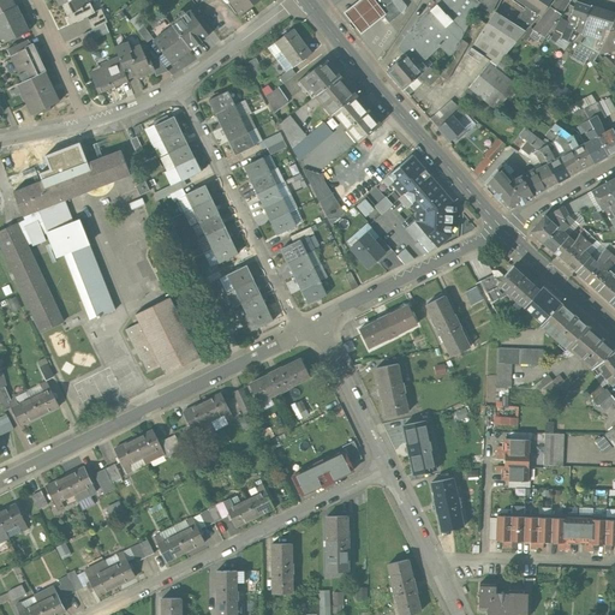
[(0,0),(0,13),(17,6),(13,0),(0,0)]
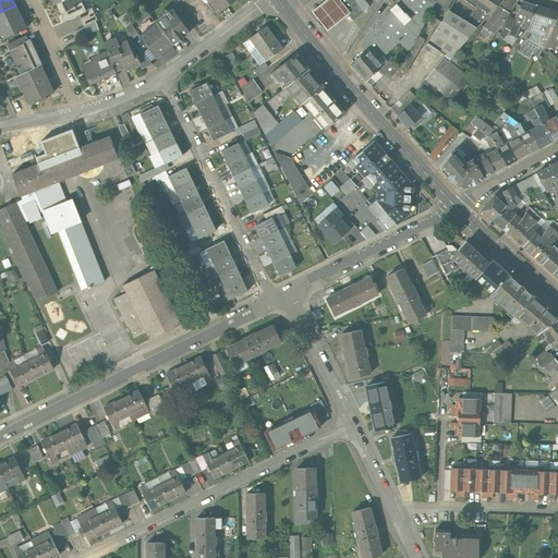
[(81,0),(65,0),(58,4),(63,17),(62,19),(61,19),(61,20),(61,21),(62,22),(63,23),(70,20),(74,19),(74,17),(77,16),(84,13),(84,12),(80,5),(83,3),(81,0)]
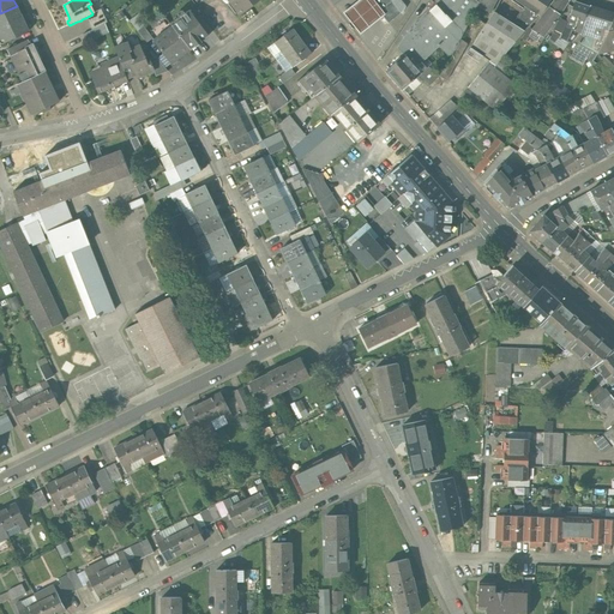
[(228,0),(240,14),(260,0),(228,0)]
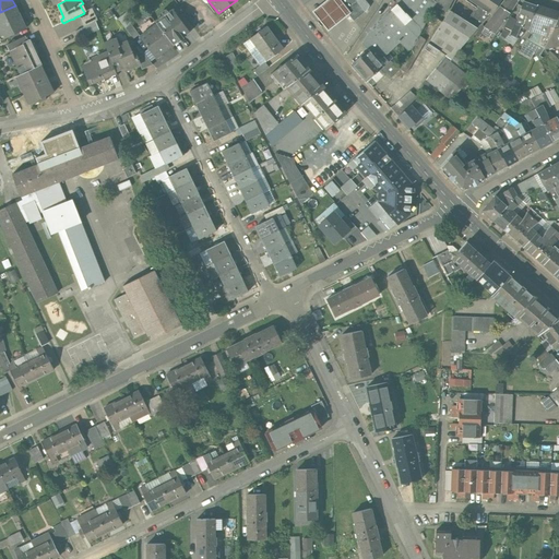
[(341,0),(337,2),(353,21),(367,10),(368,7),(363,0),(341,0)]
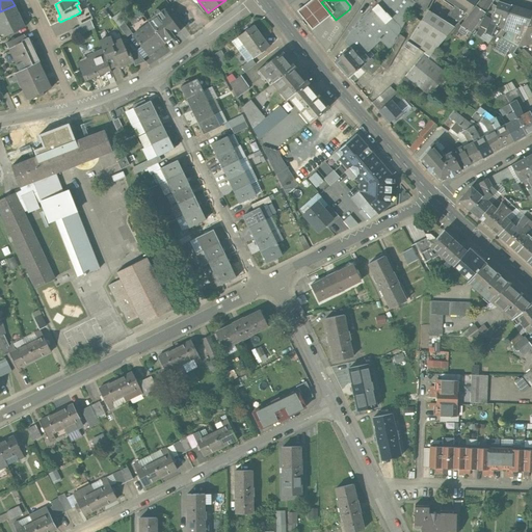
[(430,0),(416,0),(416,3),(426,8),(430,0)]
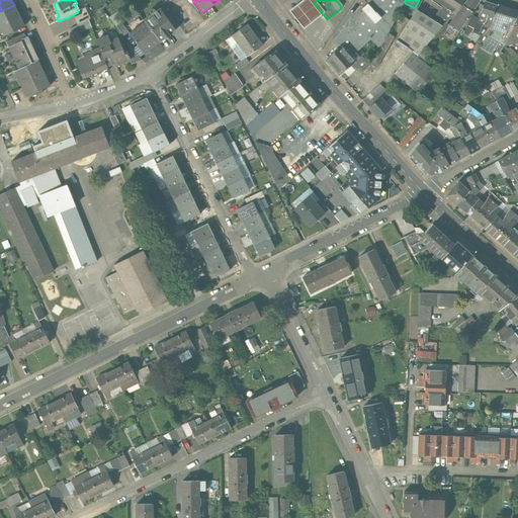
[(434,0),(443,6),(454,13),(465,0),(434,0)]
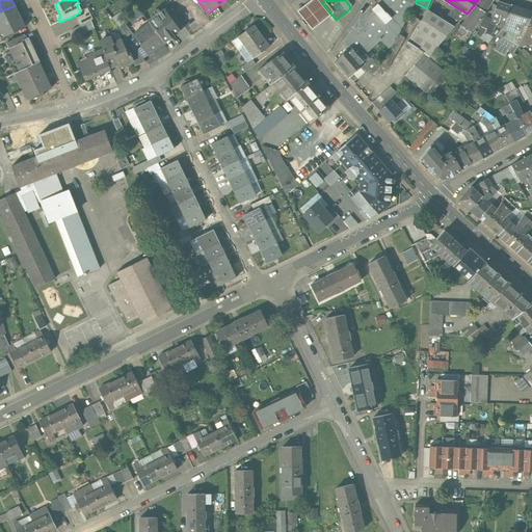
[(491,0),(480,0),(461,27),(468,31),(470,32),(481,19),(484,14),(493,1),(491,0)]
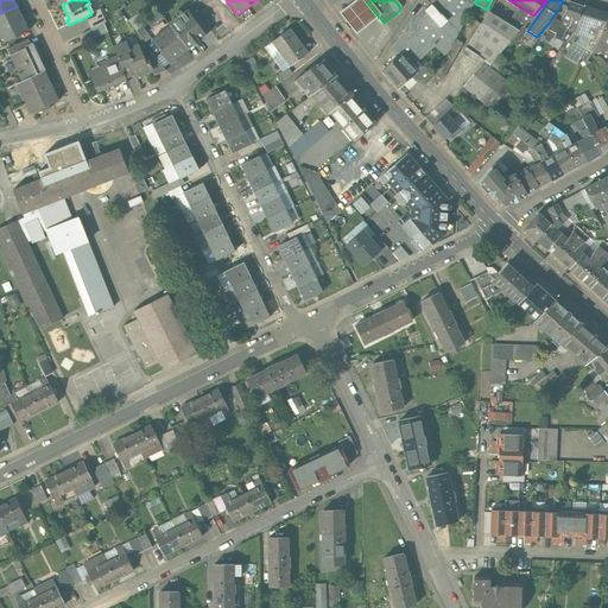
[(584,8),(569,4),(564,14),(574,18),(569,31),(576,35),(584,8)]
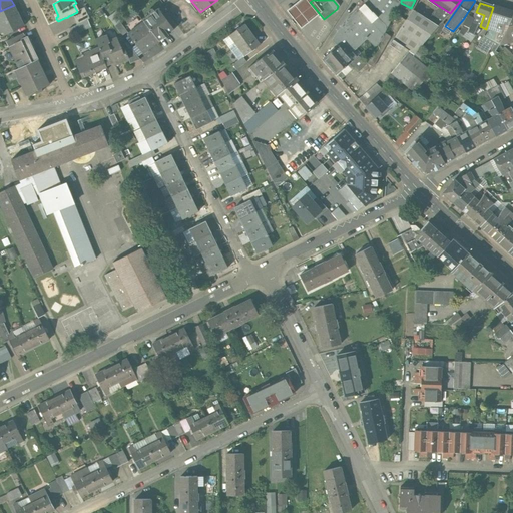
[(14,5),(0,11),(0,29),(2,34),(4,32),(6,36),(24,27),(20,18),(21,18),(19,13),(18,14),(14,5)]
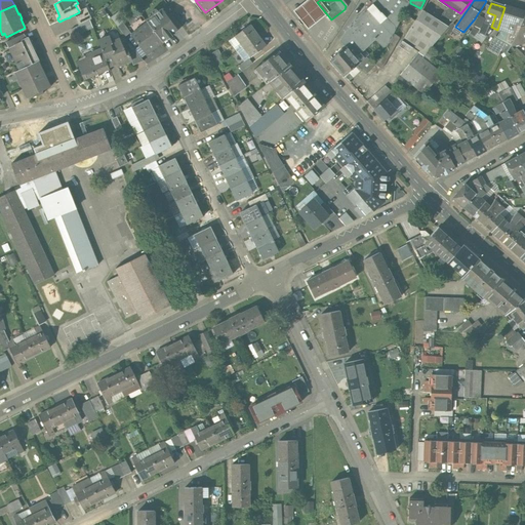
[(380,13),(373,5),(367,10),(377,22),(385,15),(381,12),(380,13)]
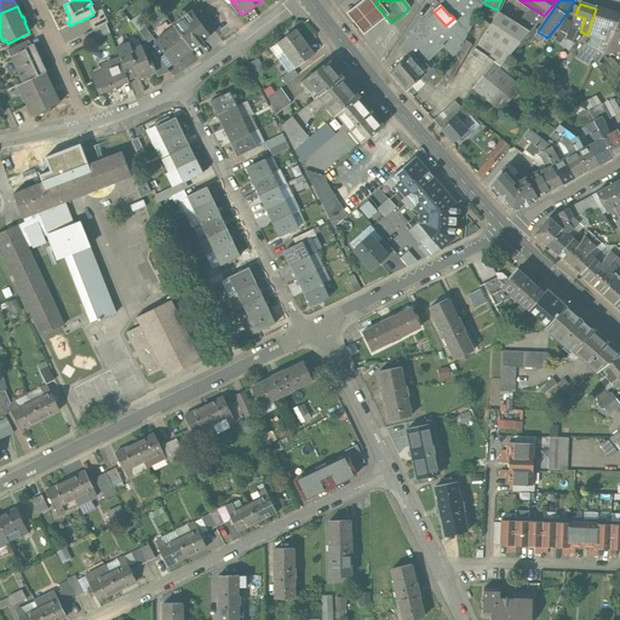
[(499,13),(483,35),(481,40),(476,49),(475,50),(494,62),(471,89),(499,113),(521,87),(505,76),(511,69),(504,63),(529,33),(544,16),(530,7),(517,26),(499,13)]
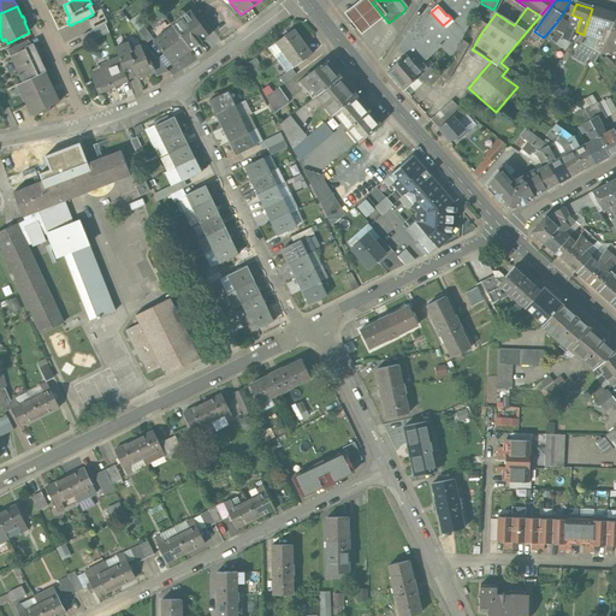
[(615,19),(615,16),(592,9),(584,35),(587,37),(582,46),(585,47),(590,49),(591,49),(592,49),(599,53),(615,19)]
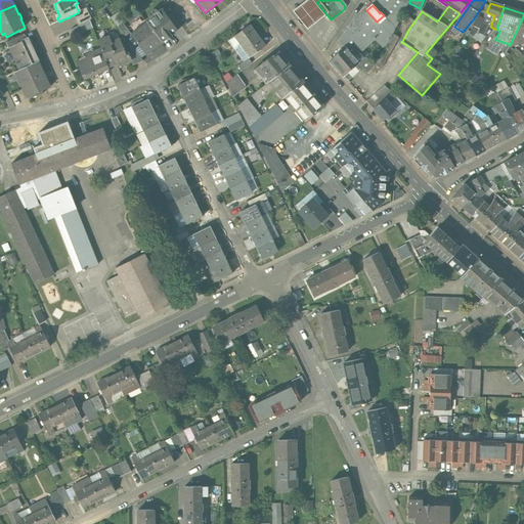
[(86,8),(79,11),(79,12),(73,15),(78,26),(90,20),(91,19),(86,8)]
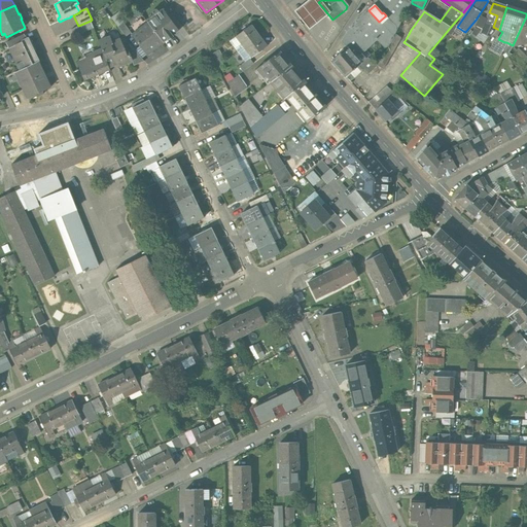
[(163,9),(155,14),(157,16),(148,23),(163,42),(178,31),(174,25),(175,24),(168,14),(167,14),(163,9)]
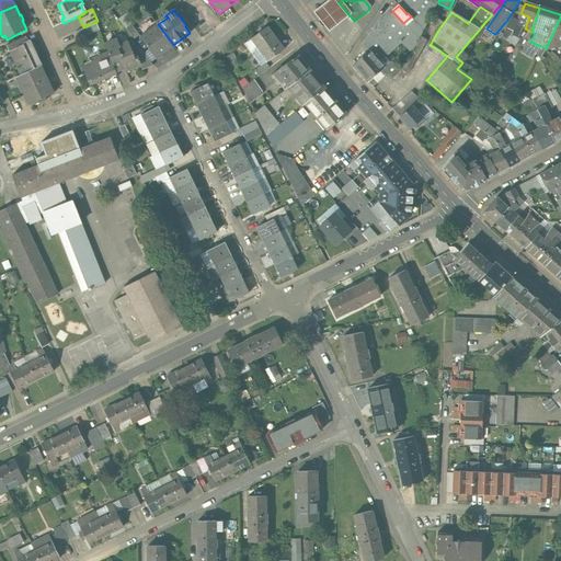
[(411,16),(403,23),(392,11),(377,24),(363,44),(369,50),(385,68),(390,63),(386,58),(390,54),(389,53),(401,43),(411,54),(420,37),(424,30),(411,16)]
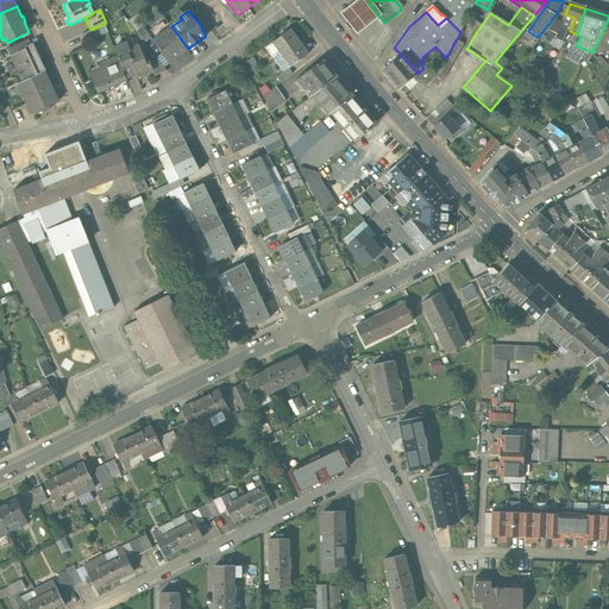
[(608,19),(592,52),(592,54),(608,49),(608,19)]
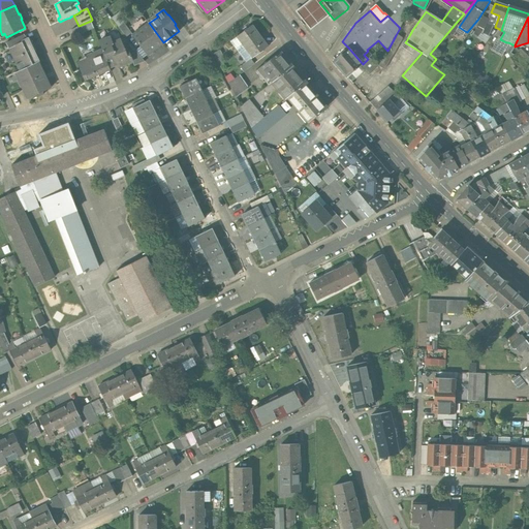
[(484,19),(478,27),(484,30),(488,23),(488,21),(484,19)]
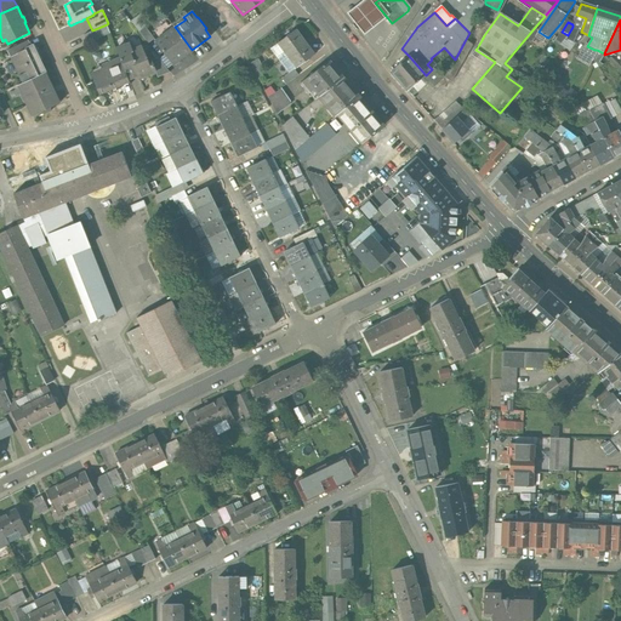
[(92,30),(84,35),(87,44),(109,33),(107,24),(92,30)]
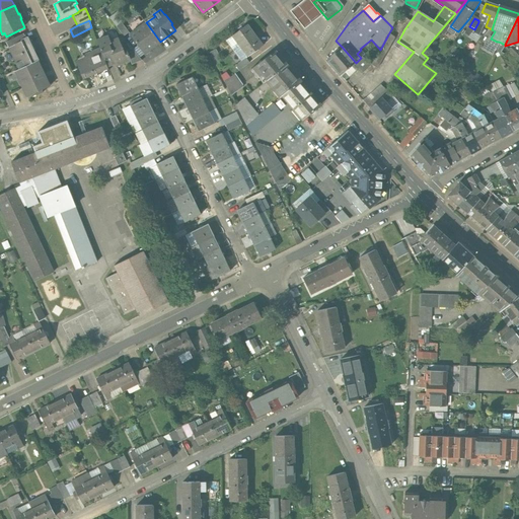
[(122,22),(116,26),(123,35),(129,31),(122,22)]
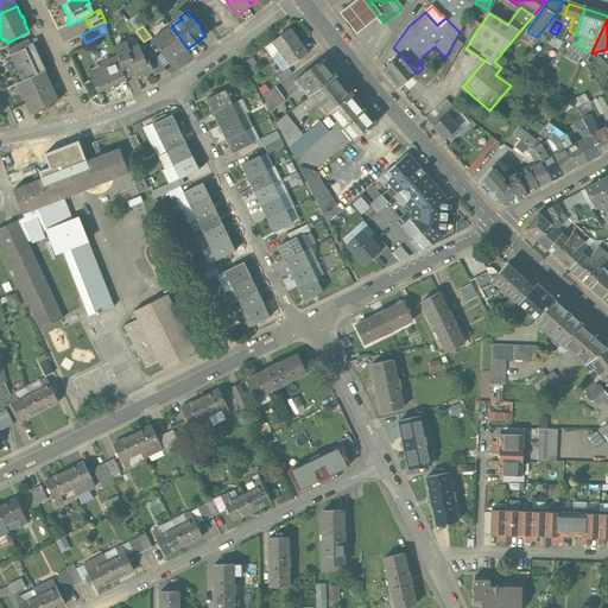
[(171,26),(163,33),(164,36),(158,40),(156,38),(152,40),(170,64),(189,50),(188,49),(171,26)]
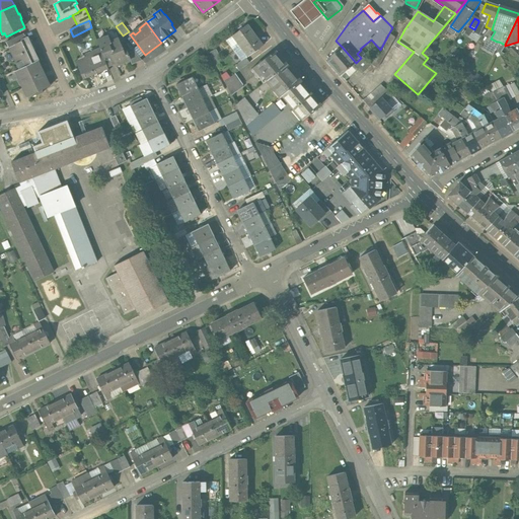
[(478,22),(474,29),(469,26),(464,31),(470,36),(473,33),(479,35),(484,25),(478,22)]
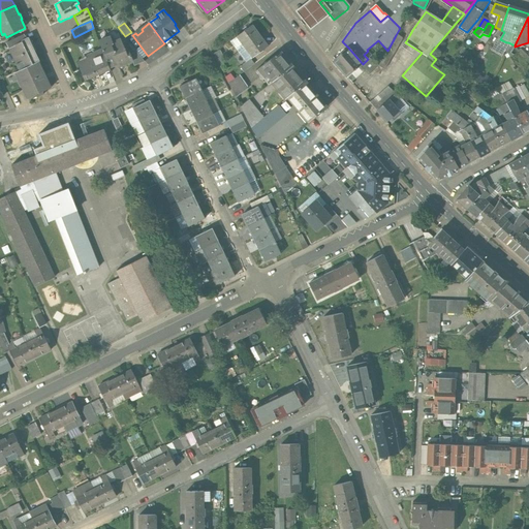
[(252,26),(238,37),(245,48),(259,36),(252,26)]
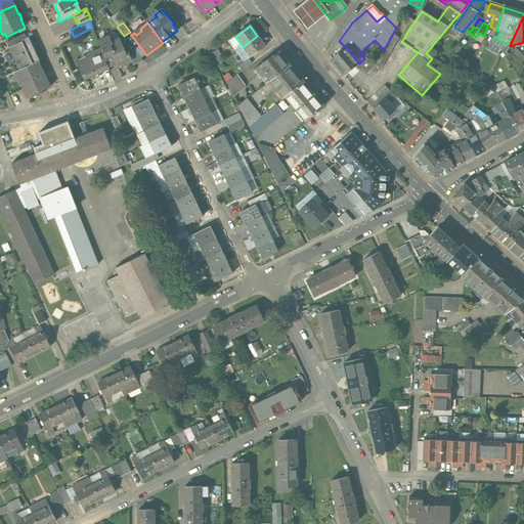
[(461,31),(454,27),(451,32),(457,36),(461,31)]
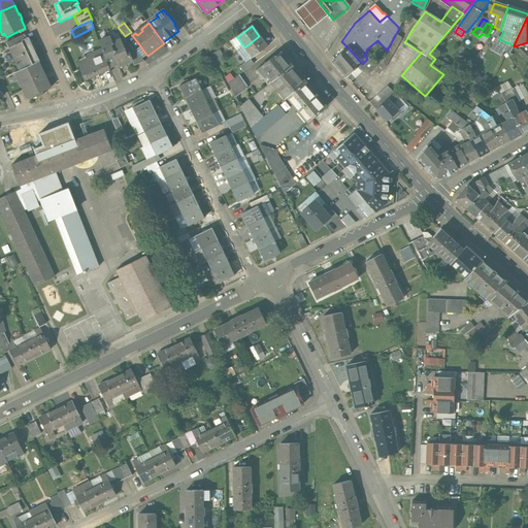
[(409,34),(399,28),(395,35),(405,41),(409,34)]
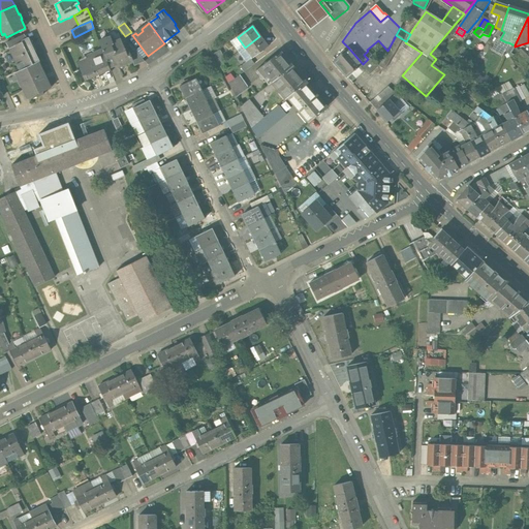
[(22,35),(6,43),(9,51),(11,49),(11,48),(25,41),(22,35)]
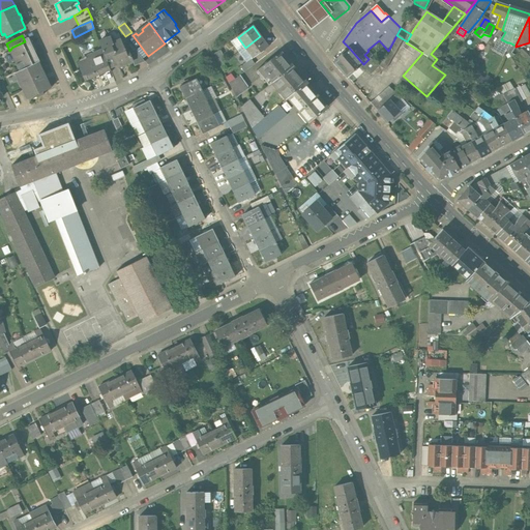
[(260,36),(245,48),(254,58),(268,47),(260,36)]
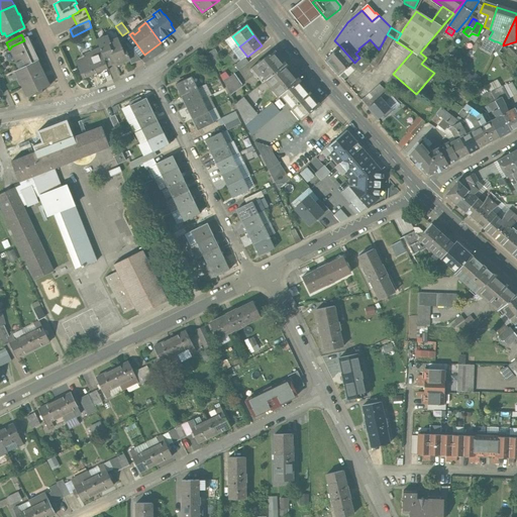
[(107,37),(97,41),(101,50),(106,64),(107,67),(116,63),(115,61),(117,60),(116,55),(113,56),(108,42),(109,41),(107,37)]
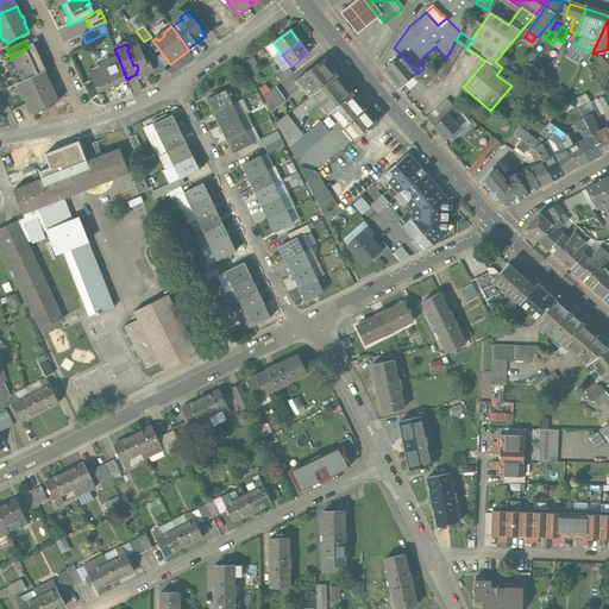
[(29,48),(13,55),(13,56),(23,75),(25,74),(27,80),(44,71),(35,52),(36,52),(36,50),(36,49),(33,48),(32,48),(31,46),(29,48)]
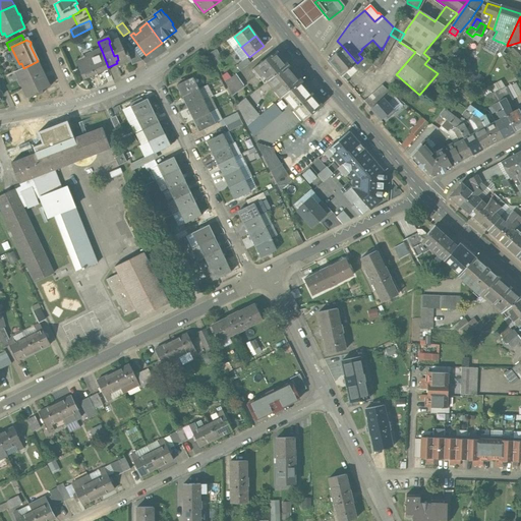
[(123,50),(120,41),(117,40),(110,42),(109,43),(114,56),(117,55),(118,60),(116,61),(117,63),(117,65),(130,60),(128,53),(126,50),(125,49),(123,50)]
